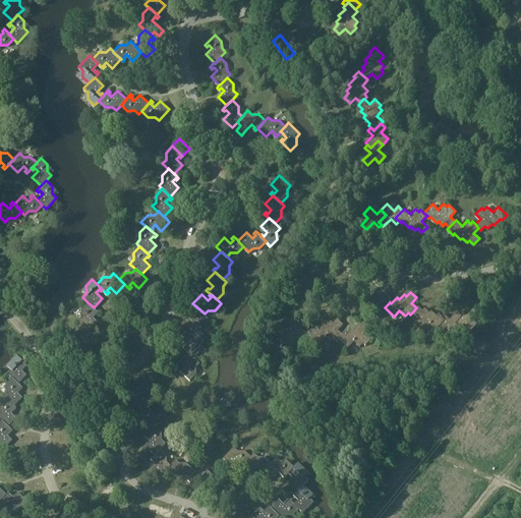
[(78,320),(81,323),(81,322),(90,330),(98,321),(92,314),(95,311),(97,313),(99,311),(94,307),(88,302),(81,308),(81,315),(78,320)]
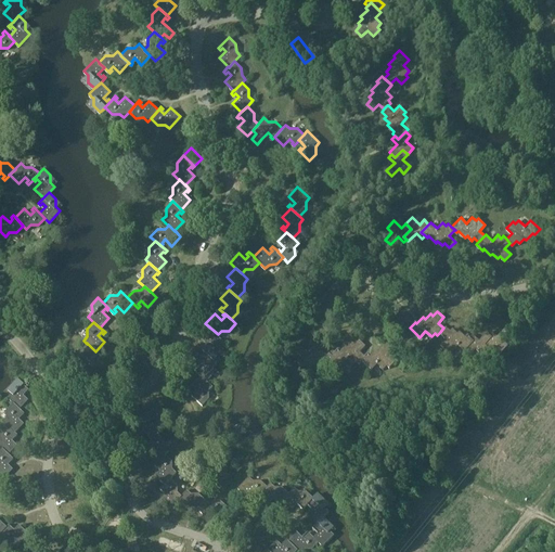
[(446,325),(443,328),(440,332),(446,337),(440,343),(447,349),(449,347),(453,350),(459,345),(464,350),(466,348),(473,341),(469,337),(469,336),(468,335),(466,336),(460,330),(457,332),(452,328),(450,330),(446,325)]
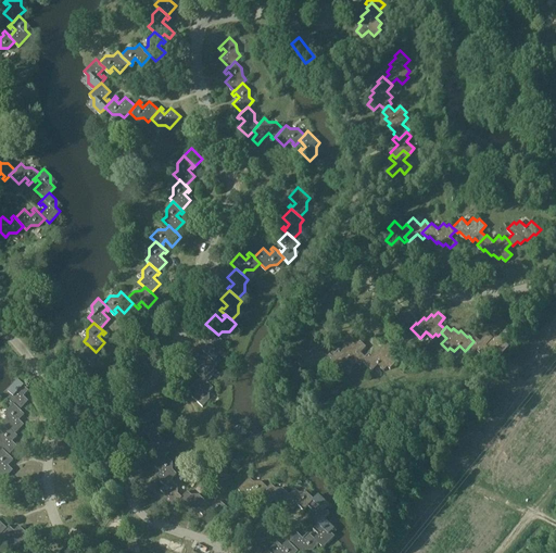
[(205,347),(203,349),(205,351),(214,360),(214,359),(220,352),(220,344),(224,340),(218,335),(212,329),(203,339),(210,346),(206,349),(205,347)]
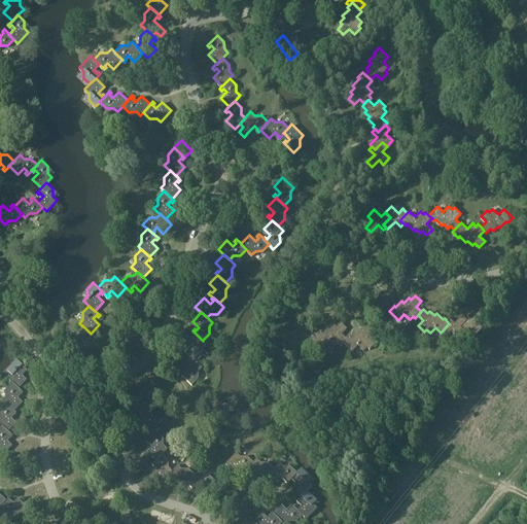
[(459,338),(465,330),(460,326),(466,319),(463,316),(462,314),(455,322),(449,316),(446,319),(446,320),(449,323),(443,330),(448,335),(452,330),(459,338)]
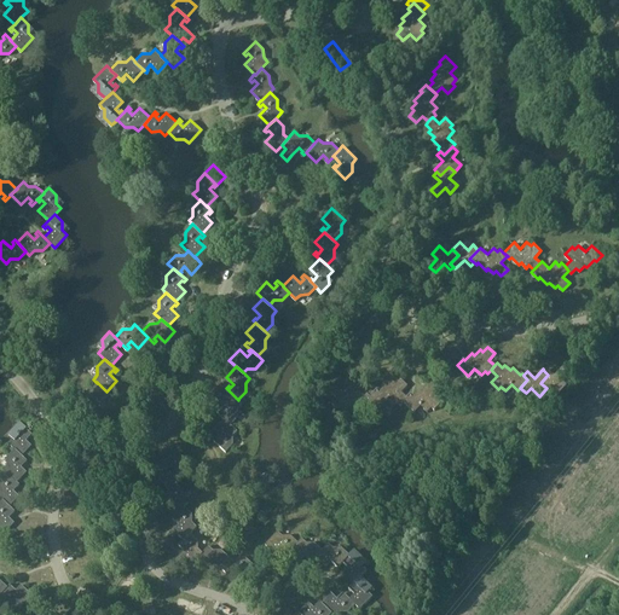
[(400,404),(404,401),(408,396),(401,390),(408,384),(400,377),(395,382),(393,379),(388,386),(386,383),(377,392),(376,389),(374,392),(370,395),(379,404),(381,406),(387,400),(394,406),(398,401),(400,404)]
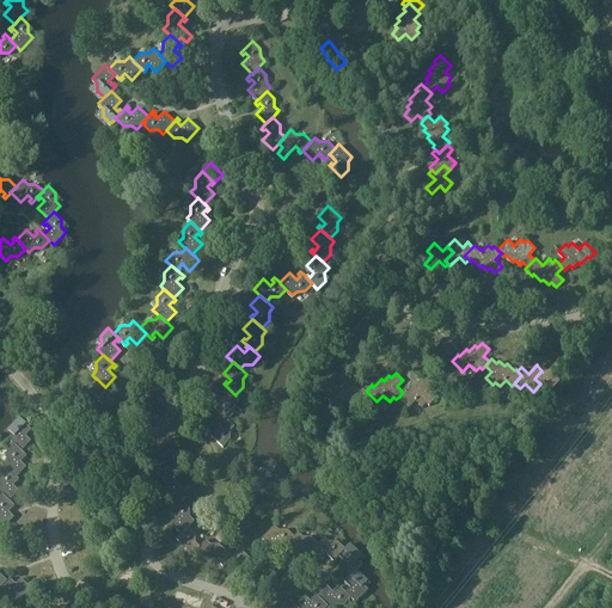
[(108,390),(105,387),(96,378),(96,379),(89,386),(89,394),(84,398),(98,411),(108,400),(101,393),(104,390),(105,392),(108,390)]
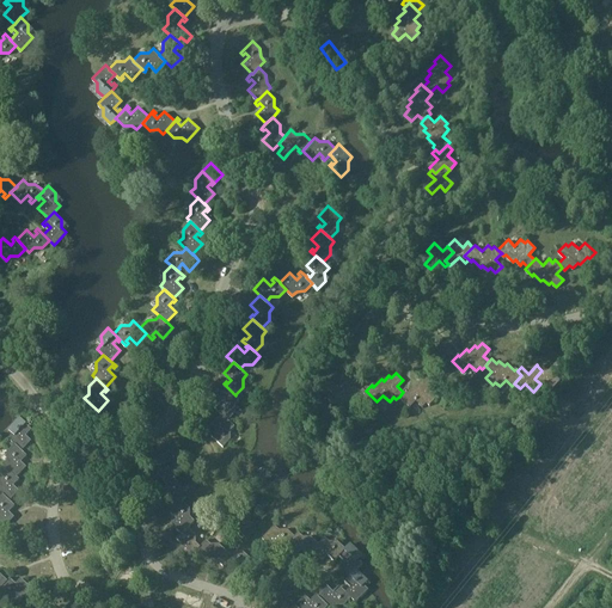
[(429,404),(436,397),(430,391),(436,385),(429,378),(424,384),(422,380),(416,386),(415,384),(407,392),(405,390),(403,392),(399,397),(410,406),(416,400),(423,406),(427,401),(429,404)]
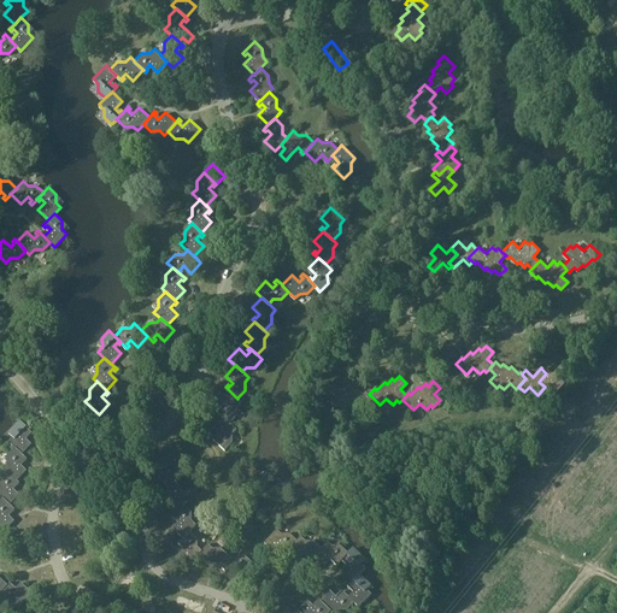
[(357,399),(352,405),(359,412),(366,404),(372,408),(377,402),(369,394),(372,390),(369,387),(363,394),(354,385),(352,387),(348,390),(357,399)]
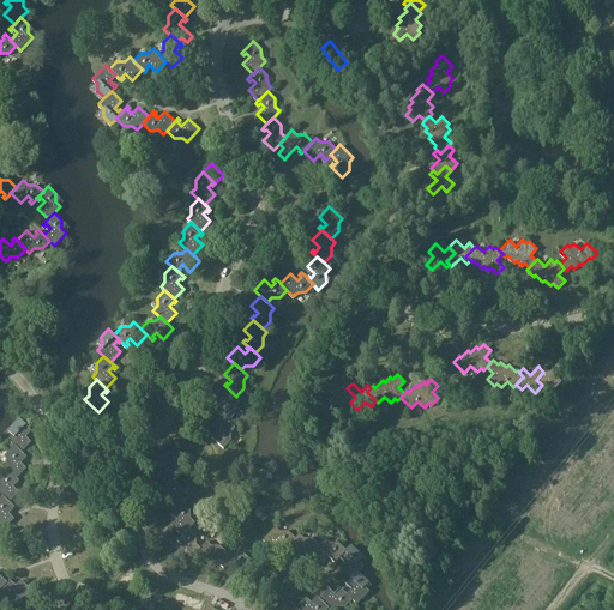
[(217,386),(211,392),(217,398),(224,405),(221,409),(218,406),(216,409),(222,414),(229,420),(236,412),(236,404),(240,399),(236,396),(236,397),(227,387),(223,392),(217,386)]
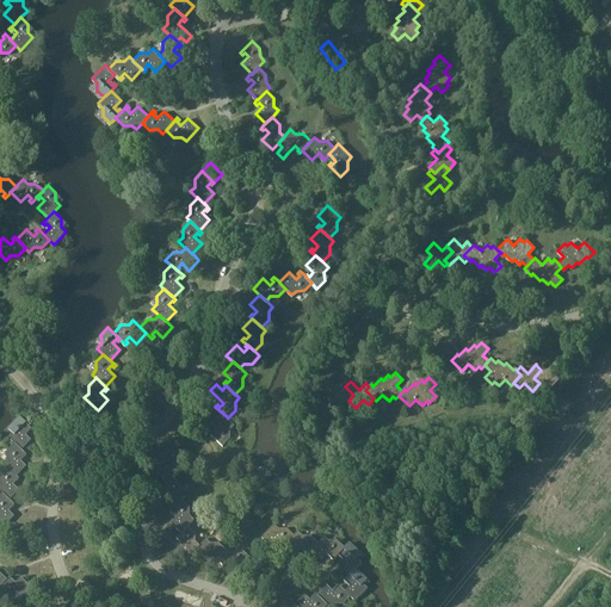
[(213,431),(210,433),(222,445),(230,437),(230,428),(234,423),(228,417),(221,412),(211,422),(218,429),(215,433),(213,431)]
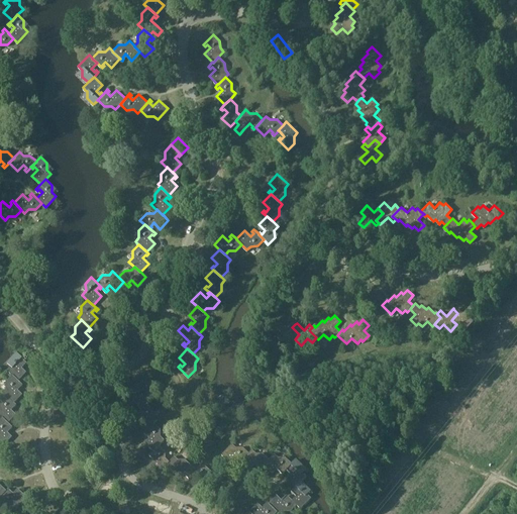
[(7,369),(12,374),(18,380),(18,379),(26,371),(20,365),(23,362),(24,364),(26,362),(16,351),(10,357),(10,365),(7,369)]
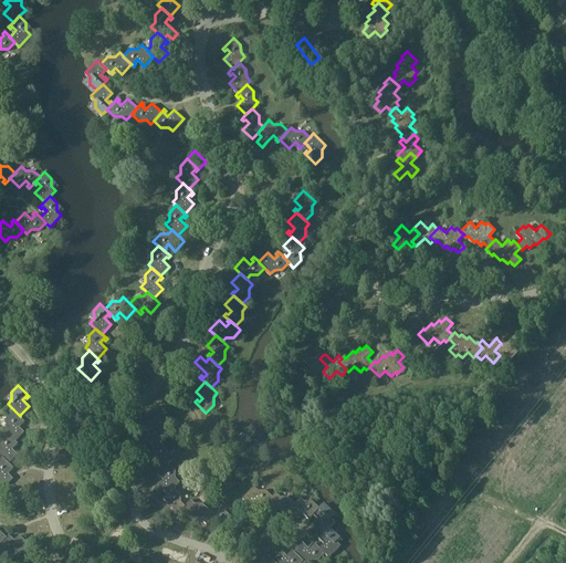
[(3,428),(7,431),(16,440),(16,439),(24,430),(18,424),(21,420),(22,423),(24,420),(20,415),(20,416),(13,409),(7,417),(7,424),(3,428)]
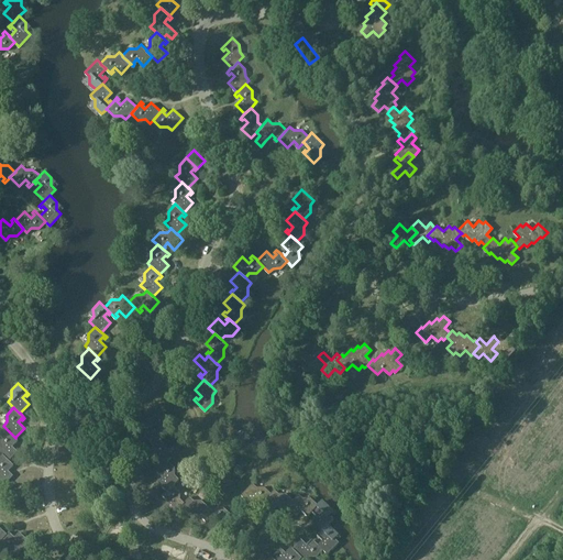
[(67,431),(77,441),(83,436),(73,426),(67,431)]
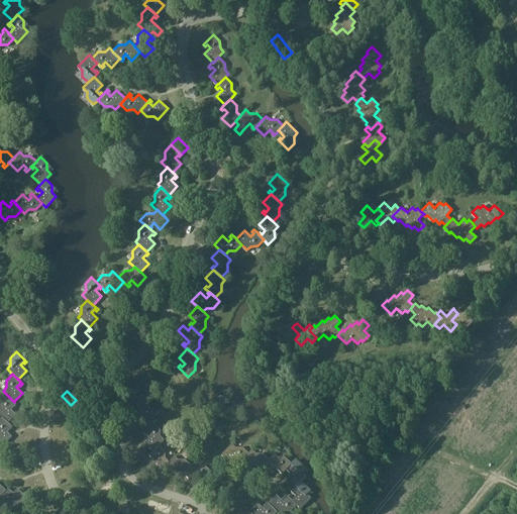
[(16,403),(14,401),(14,402),(6,394),(0,400),(0,402),(0,407),(0,414),(2,417),(2,416),(8,421),(16,413),(9,407),(12,404),(14,406),(16,403)]
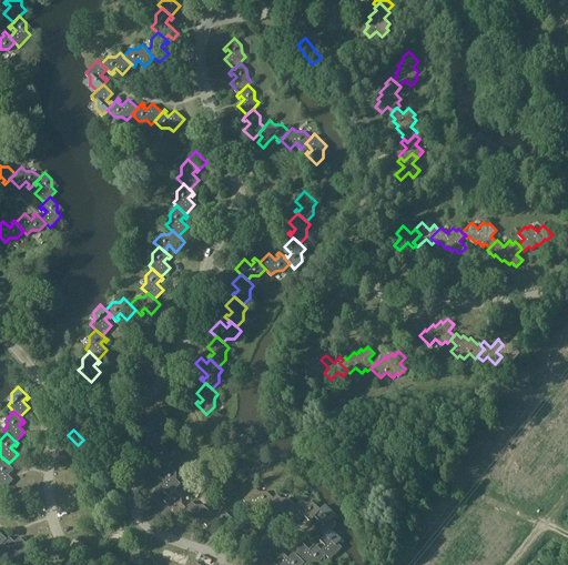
[(13,468),(9,463),(2,457),(2,458),(0,460),(0,484),(4,488),(13,478),(7,472),(10,468),(11,471),(13,468)]
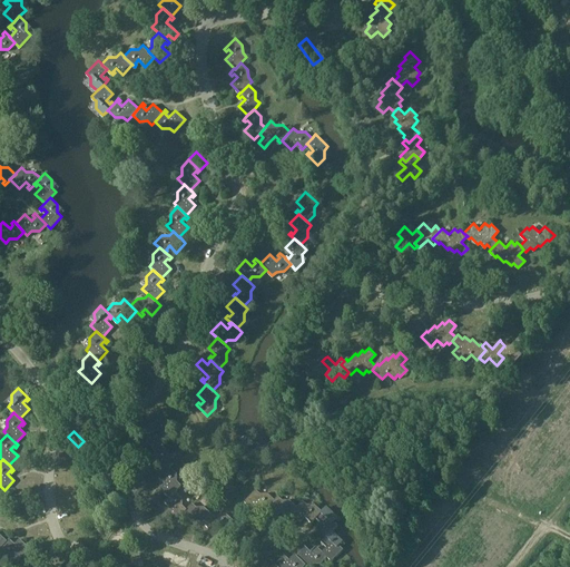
[(161,473),(158,477),(161,479),(163,477),(166,480),(159,487),(169,496),(175,490),(182,484),(177,480),(177,472),(170,466),(169,466),(161,475),(161,473)]
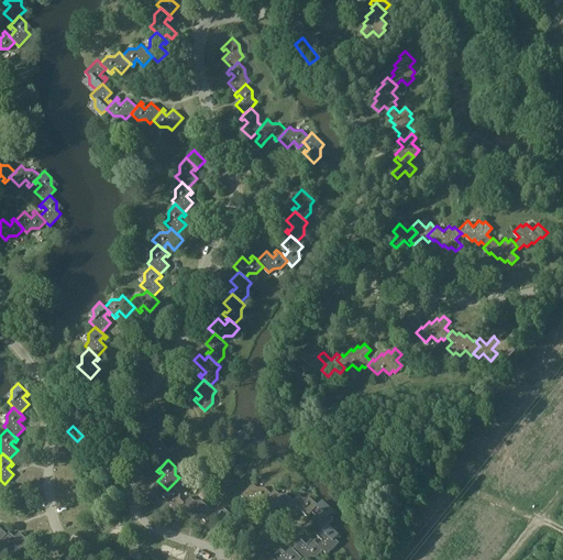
[(109,467),(99,470),(106,493),(117,490),(109,467)]
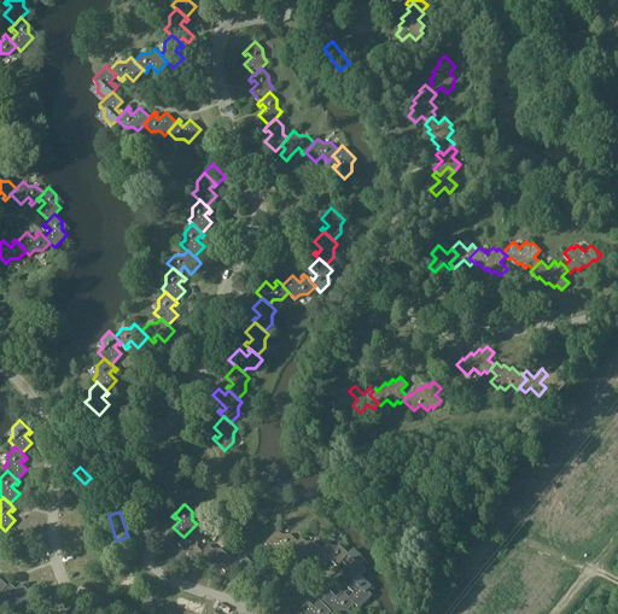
[(278,528),(264,542),(275,551),(283,544),(286,548),(284,550),(286,553),(289,550),(289,549),(298,541),(297,539),(290,533),(281,533),(278,528)]
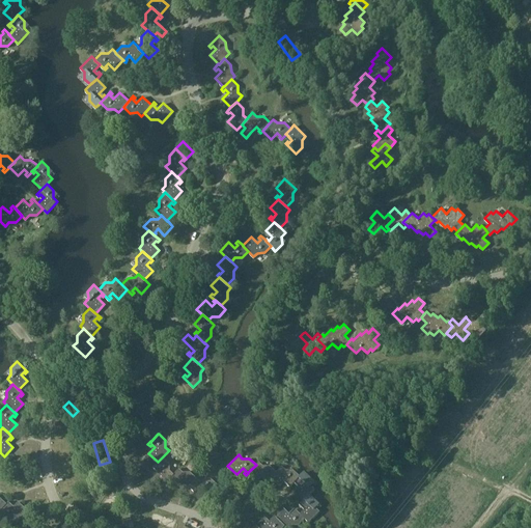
[(154,476),(149,481),(155,485),(159,481),(163,484),(168,479),(173,473),(170,470),(170,463),(163,456),(158,462),(152,466),(155,468),(157,467),(160,470),(154,476)]
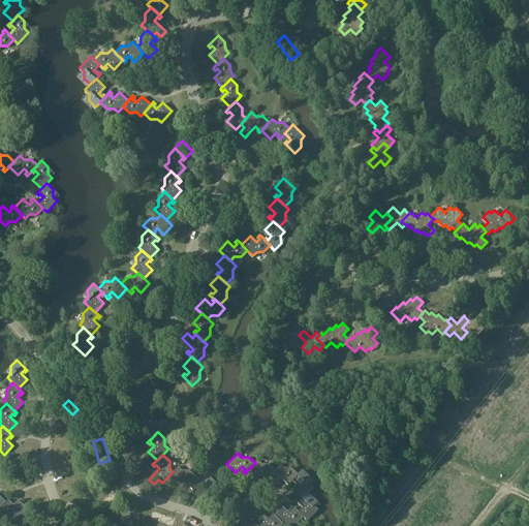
[(255,463),(247,470),(247,471),(256,480),(262,472),(266,475),(263,477),(266,480),(271,475),(270,474),(276,469),(275,468),(269,463),(261,463),(258,459),(254,462),(255,463)]
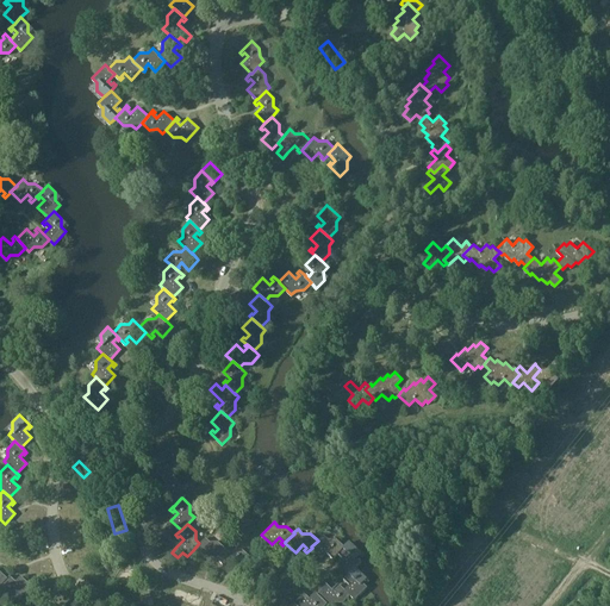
[(318,541),(311,547),(312,548),(322,557),(329,549),(332,553),(330,555),(332,557),(338,553),(337,551),(344,545),(344,544),(336,538),(328,538),(324,533),(317,539),(318,541)]
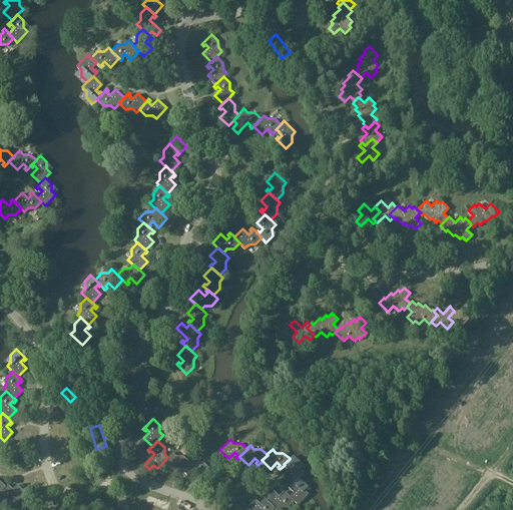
[(167,457),(162,463),(171,471),(177,464),(180,467),(178,469),(180,471),(182,469),(189,461),(183,455),(176,455),(172,451),(167,457)]
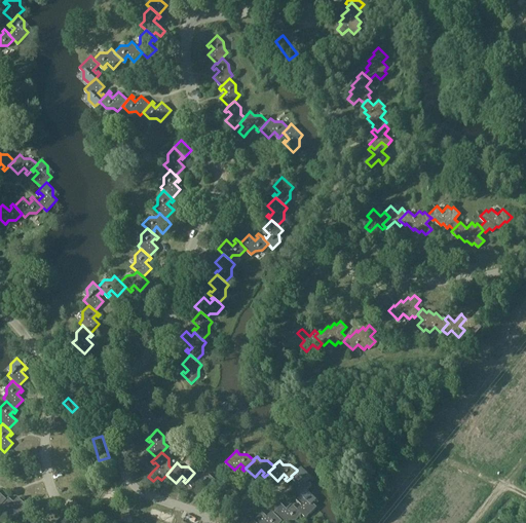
[(297,471),(291,476),(292,477),(293,478),(295,476),(298,479),(292,485),(300,493),(300,494),(306,488),(311,483),(307,479),(307,472),(301,465),(297,470),(297,471)]
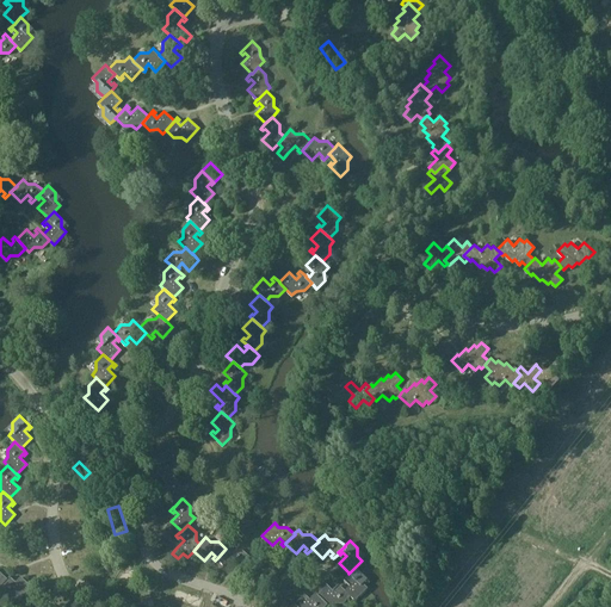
[(226,549),(217,558),(228,568),(235,561),(239,564),(236,565),(239,568),(251,556),(242,549),(234,549),(229,544),(226,549)]
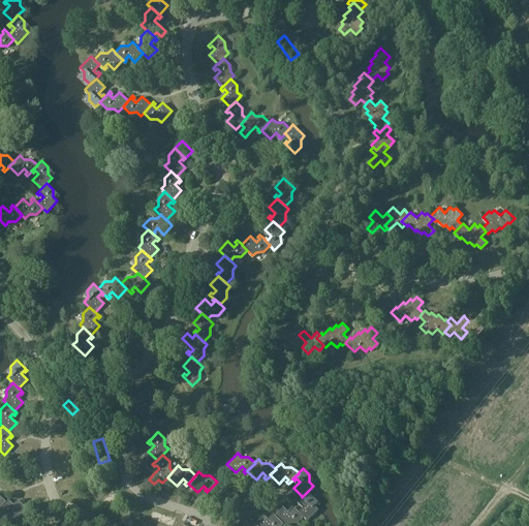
[(302,496),(298,501),(300,503),(302,501),(305,504),(299,511),(304,516),(308,520),(318,508),(314,504),(314,497),(308,491),(302,497),(302,496)]
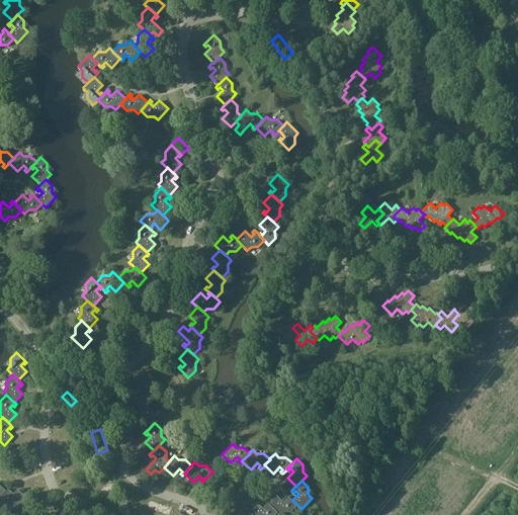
[(0,496),(0,499),(5,504),(12,504),(16,508),(26,497),(17,488),(11,495),(8,492),(10,490),(8,488),(6,490),(0,496)]
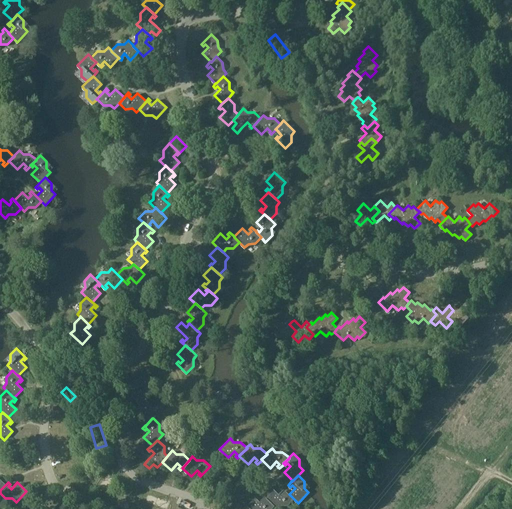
[(270,485),(265,490),(270,495),(267,498),(266,498),(274,506),(277,508),(281,505),(288,505),(294,499),(289,494),(284,489),(282,491),(284,493),(281,496),(275,490),(270,485)]
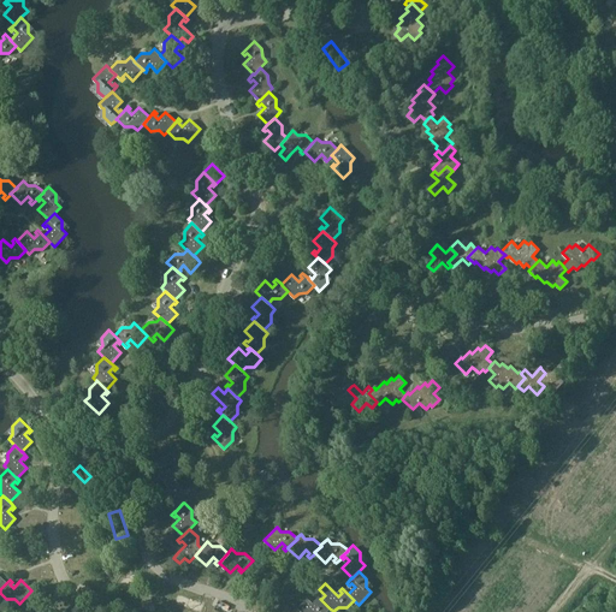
[(297,607),(301,611),(326,611),(330,608),(320,599),(321,599),(318,596),(317,599),(318,601),(314,605),(307,598),(297,607)]
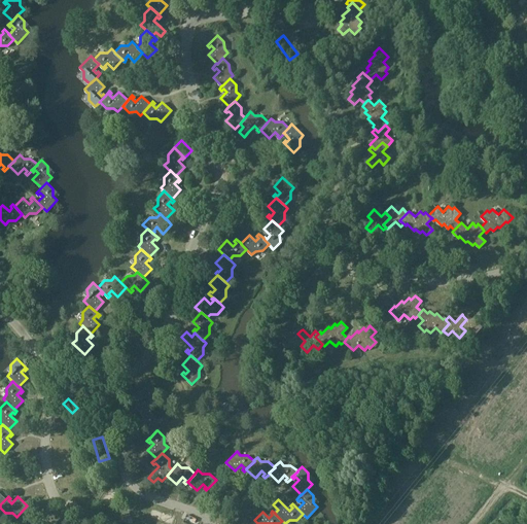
[(240,514),(236,519),(240,523),(257,523),(254,520),(249,515),(245,519),(240,514)]
